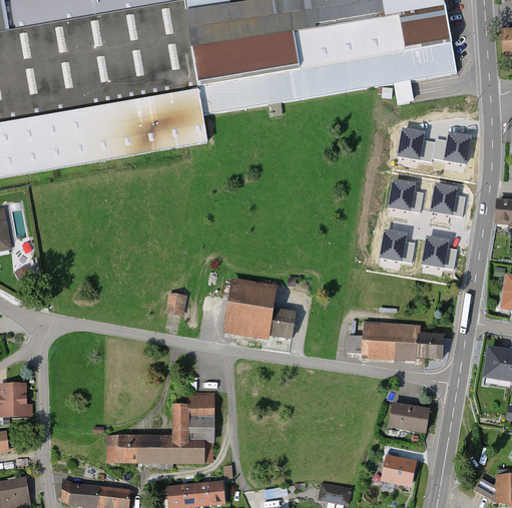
[(0,31),(8,30),(3,0),(0,0),(0,31)]
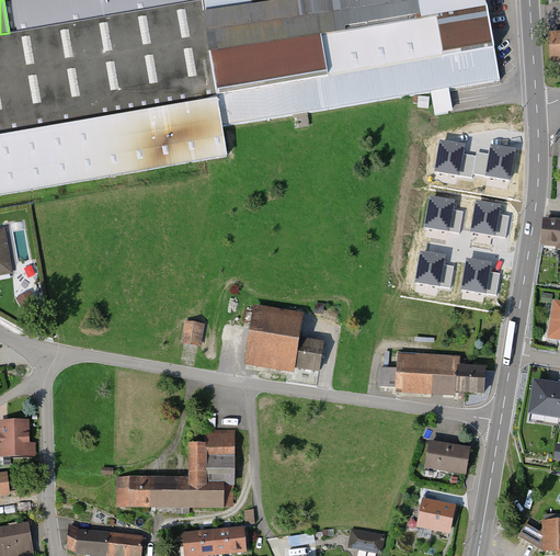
[(283,0),(204,12),(210,50),(424,18),(421,0),(283,0)]
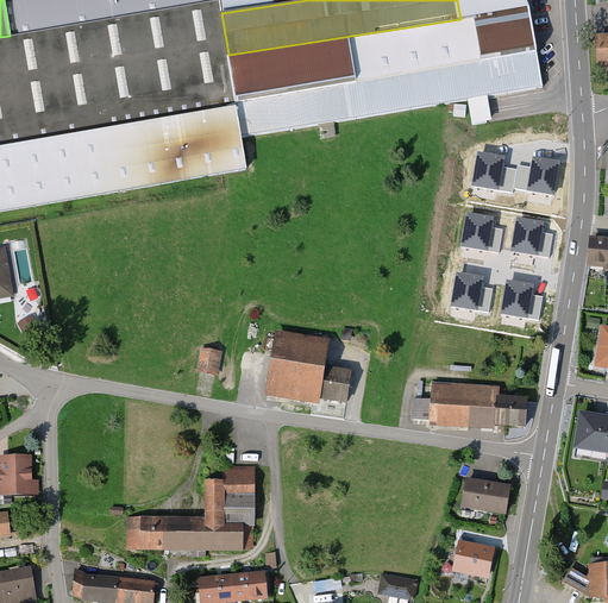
[(0,212),(249,169),(218,1),(0,41),(0,212)]
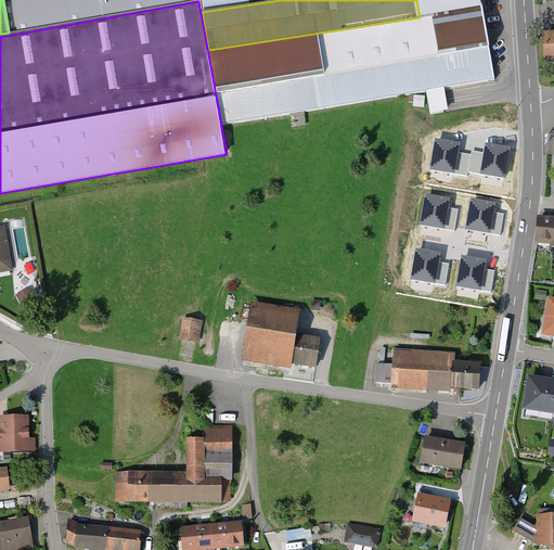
[(484,10),(208,50),(222,119),(494,78),(484,10)]
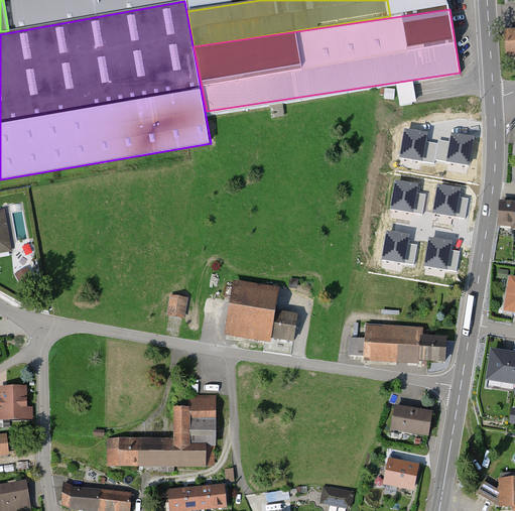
[(514,50),(514,27),(505,28),(506,51),(514,50)]
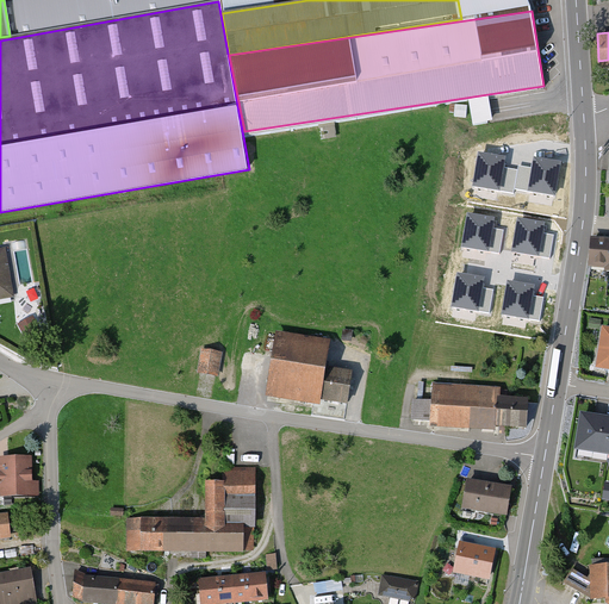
[(608,238),(608,235),(590,235),(588,267),(607,268),(608,238)]
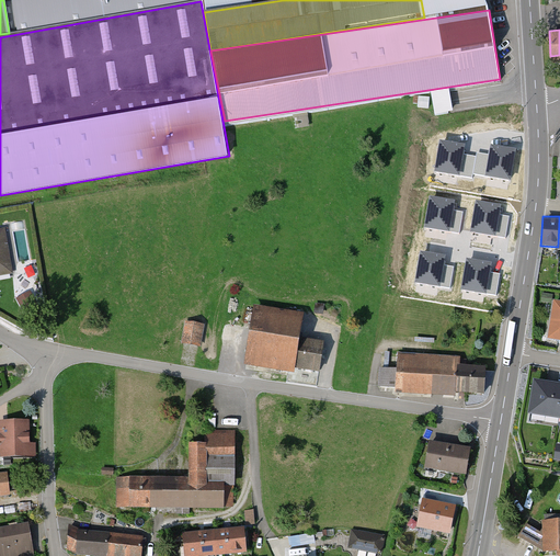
[(4,225),(0,225),(0,273),(13,271),(4,225)]
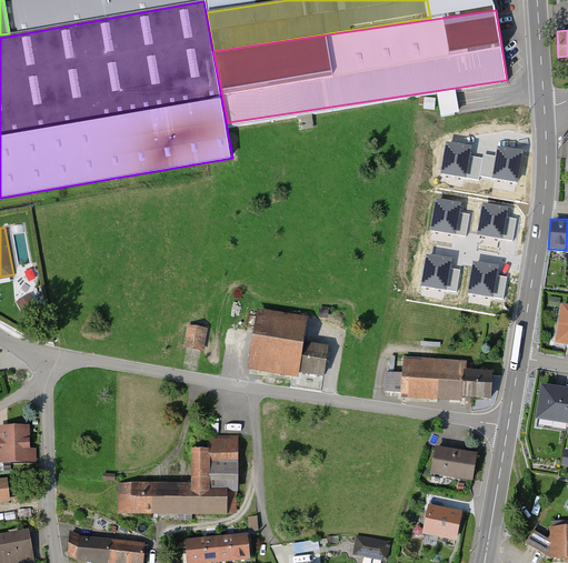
[(25,310),(39,302),(31,289),(18,297),(25,310)]
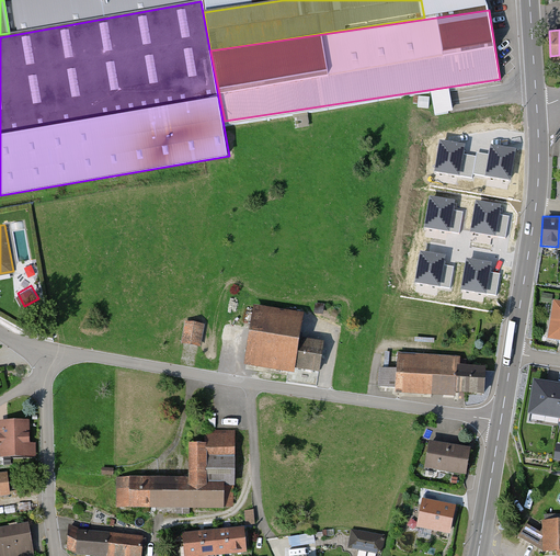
[(559,299),(552,298),(546,337),(559,339),(559,299)]
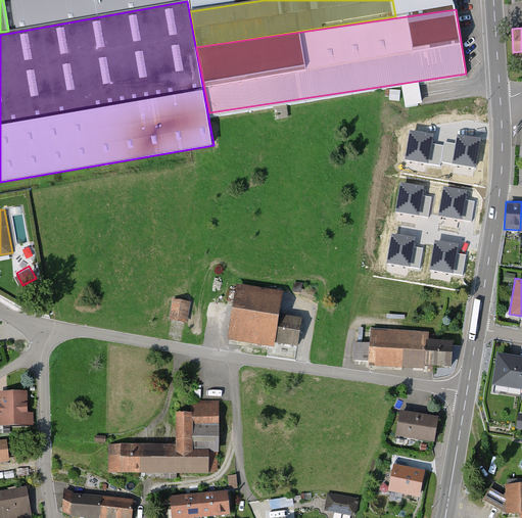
[(282,288),(234,281),(225,336),(274,343),(282,288)]
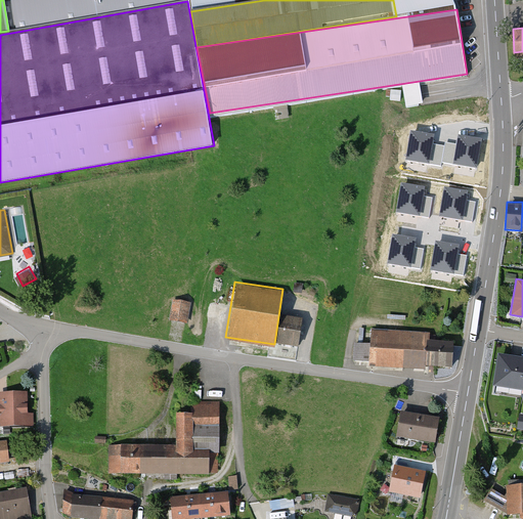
[(189,299),(174,296),(171,314),(186,317),(189,299)]
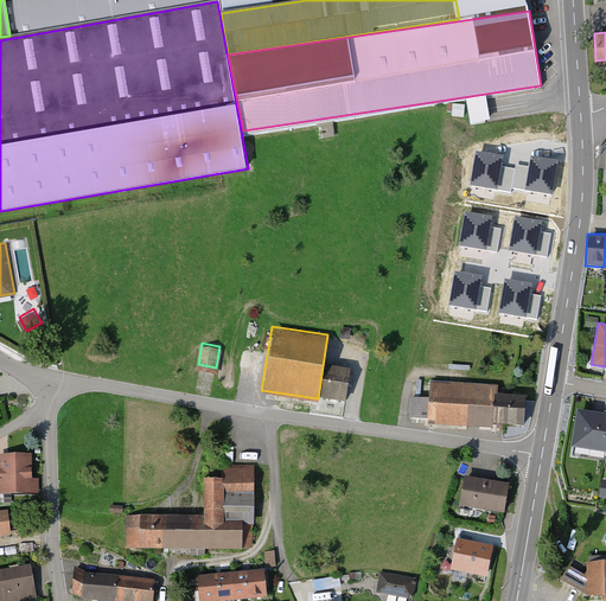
[(349,366),(324,363),(321,383),(346,385),(349,366)]
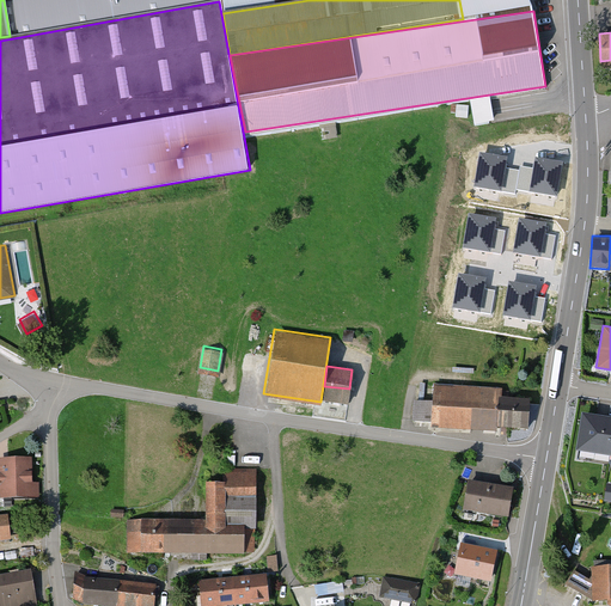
[(502,386),(433,381),(431,424),(499,429),(502,386)]
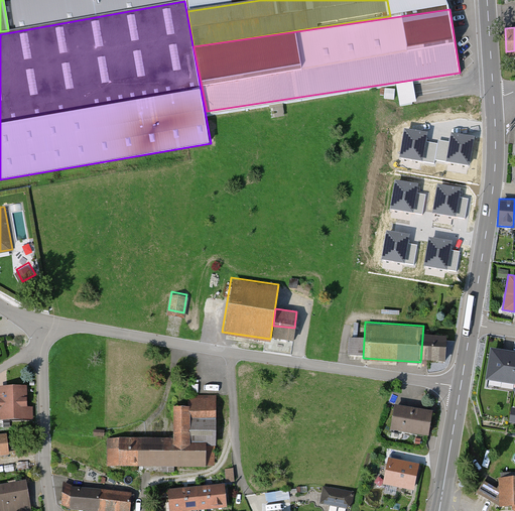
[(447,337),(423,335),(421,360),(445,361),(447,337)]
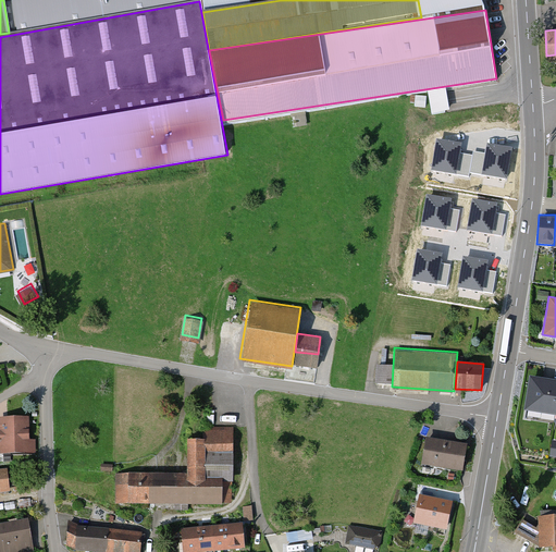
[(393,364),(374,363),(373,381),(391,382),(393,364)]
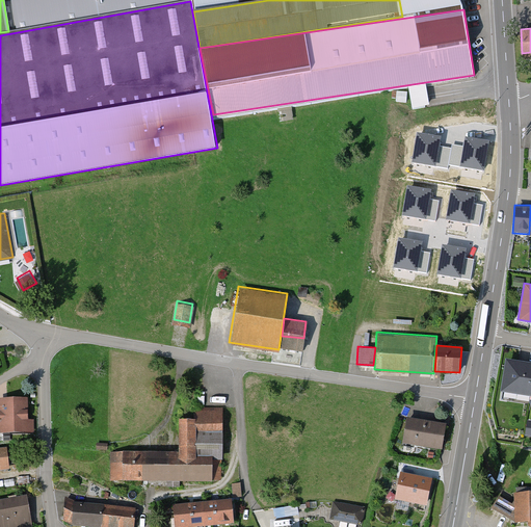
[(530,387),(530,363),(506,359),(500,392),(530,396),(530,387)]
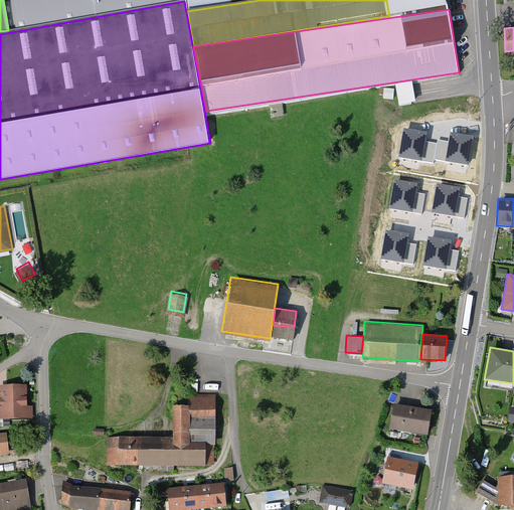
[(25,382),(0,383),(0,409),(0,418),(33,417),(32,403),(26,403),(25,382)]
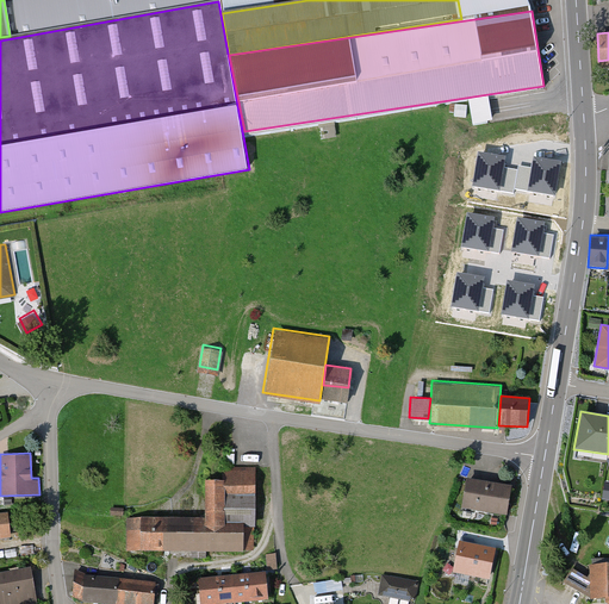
[(129,515),(129,545),(192,545),(192,552),(205,553),(205,545),(247,546),(252,540),(252,516),(223,516),(223,498),(255,498),(255,467),(222,466),(222,478),(205,478),(205,516),(129,515)]
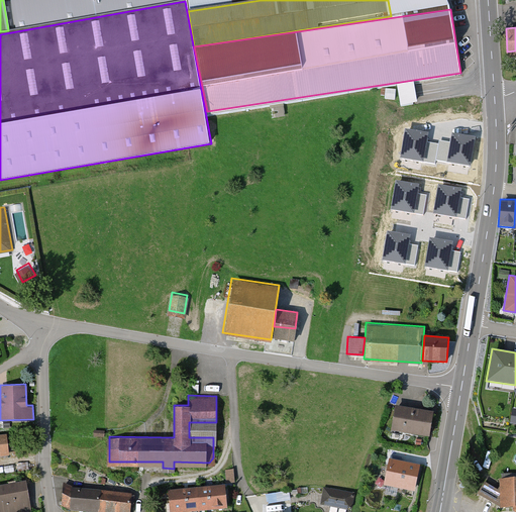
[(433,411),(394,405),(390,431),(429,437),(433,411)]
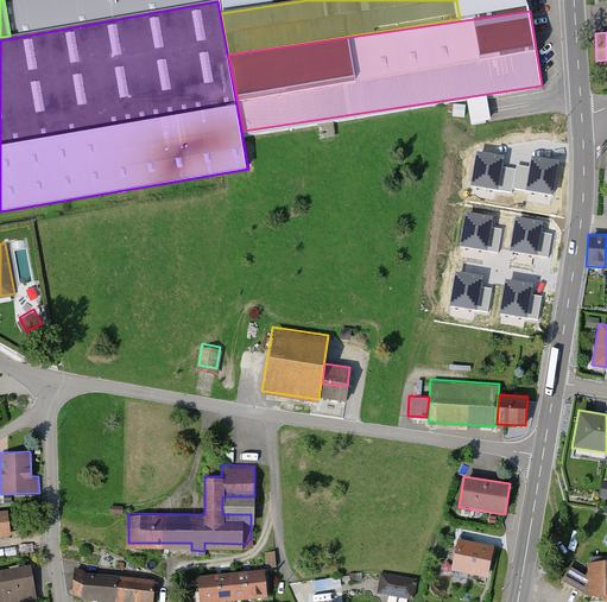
[(6,508),(0,509),(0,534),(10,534),(6,508)]
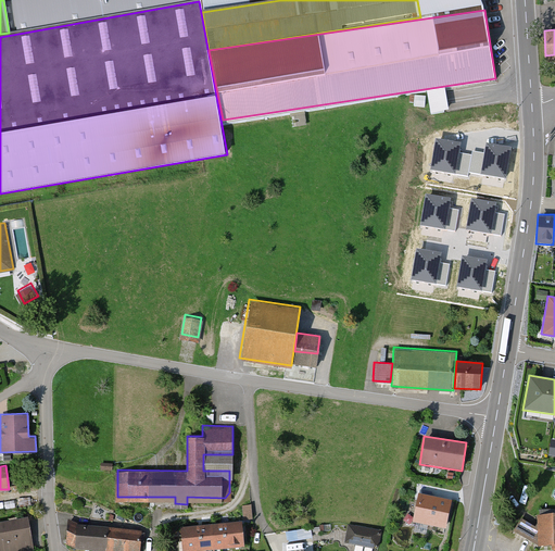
[(451,500),(418,493),(413,522),(444,527),(451,500)]
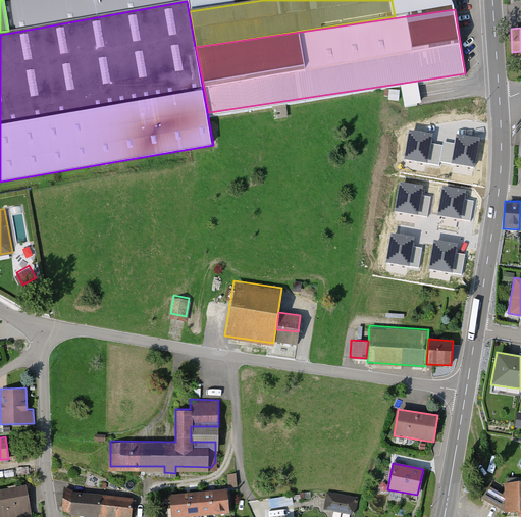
[(237,484),(236,470),(227,471),(227,485),(237,484)]
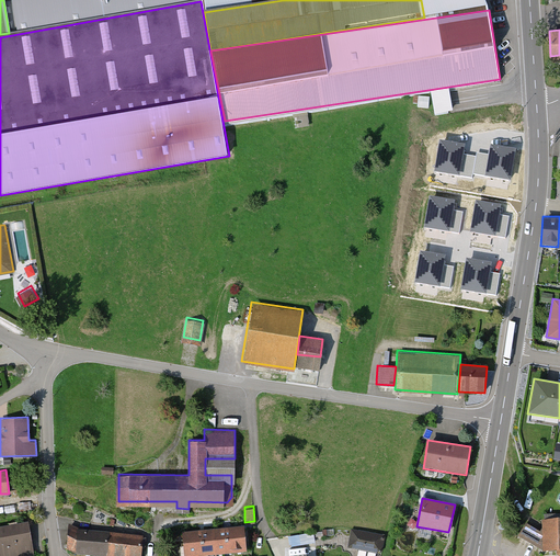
[(559,511),(544,512),(545,532),(526,521),(520,534),(545,553),(559,552),(559,511)]
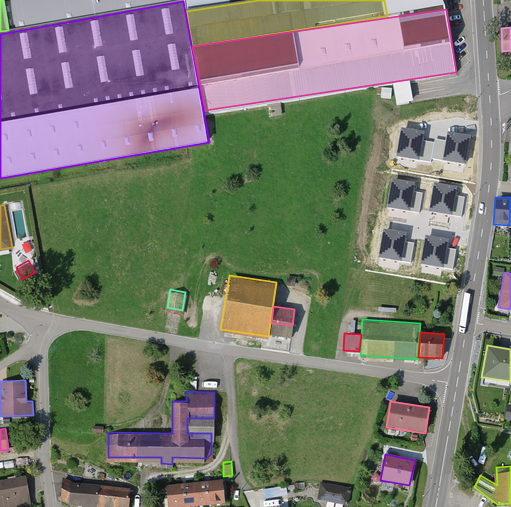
[(25,476),(0,480),(0,494),(1,501),(9,499),(10,505),(29,501),(25,476)]
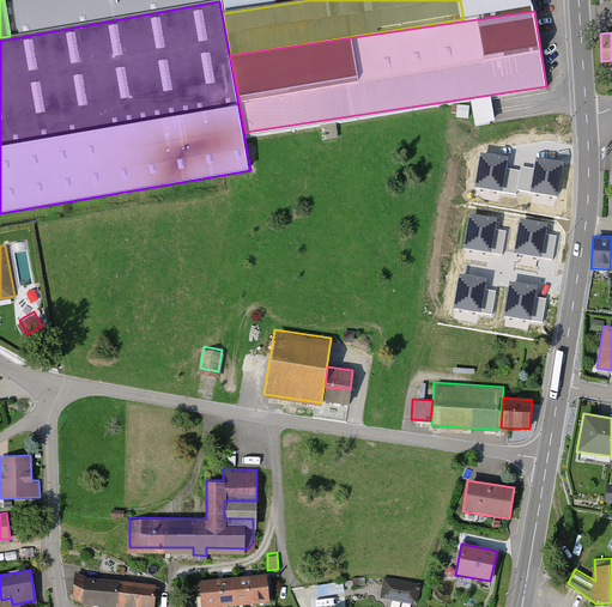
[(155,583),(84,577),(74,571),(73,594),(80,598),(138,604),(138,606),(152,606),(153,606),(157,606),(158,587),(155,587),(155,583)]
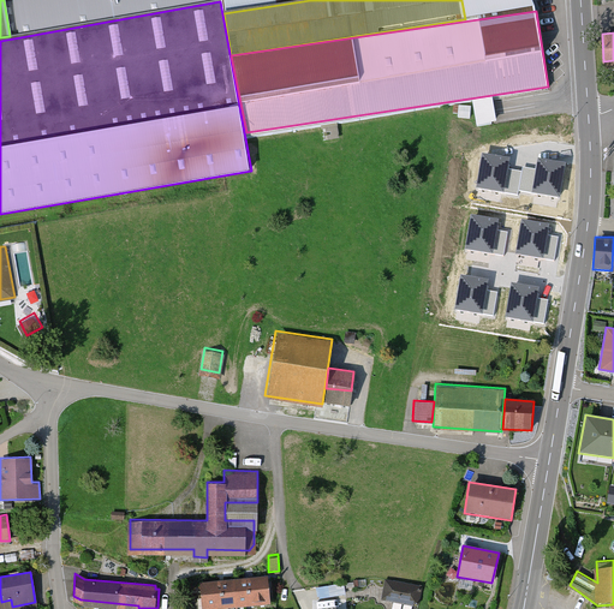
[(268,575),(200,583),(201,608),(222,608),(272,604),(268,575)]
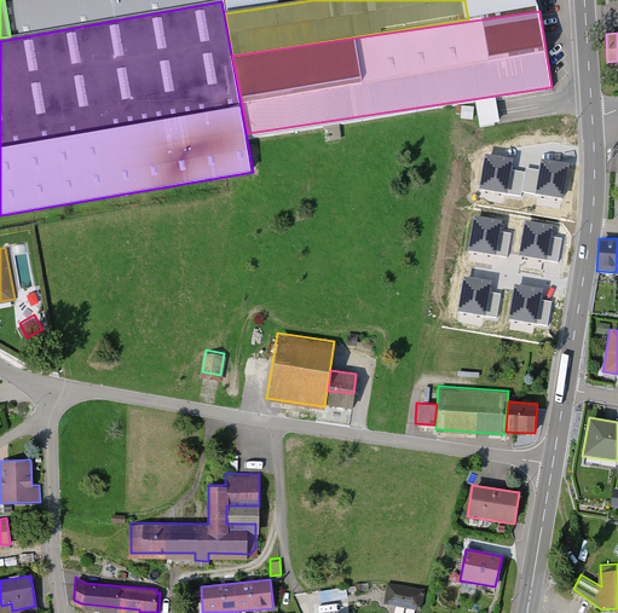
[(425,587),(386,579),(381,601),(420,609),(425,587)]
